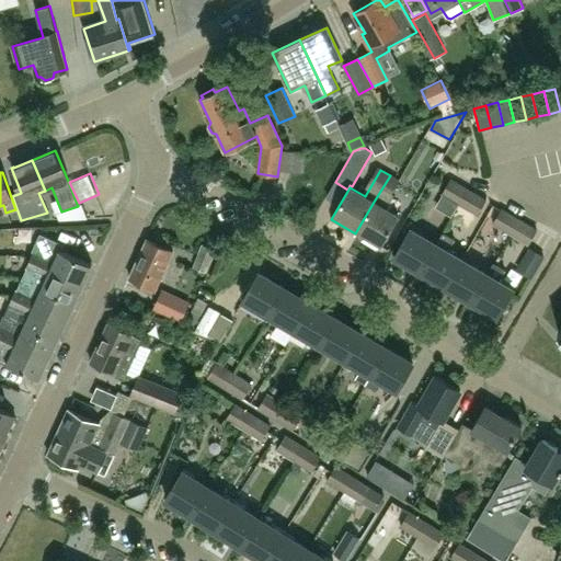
[(390,175),(374,202),(355,233),(379,248),(399,216),(386,209),(393,196),(391,194),(399,181),(390,175)]
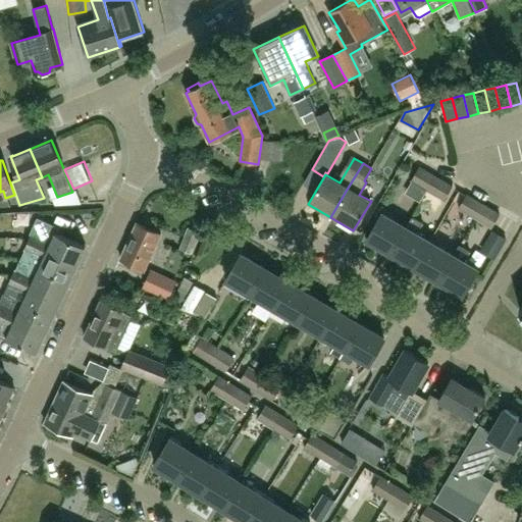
[(419,167),(411,181),(412,183),(427,192),(435,177),(419,167)]
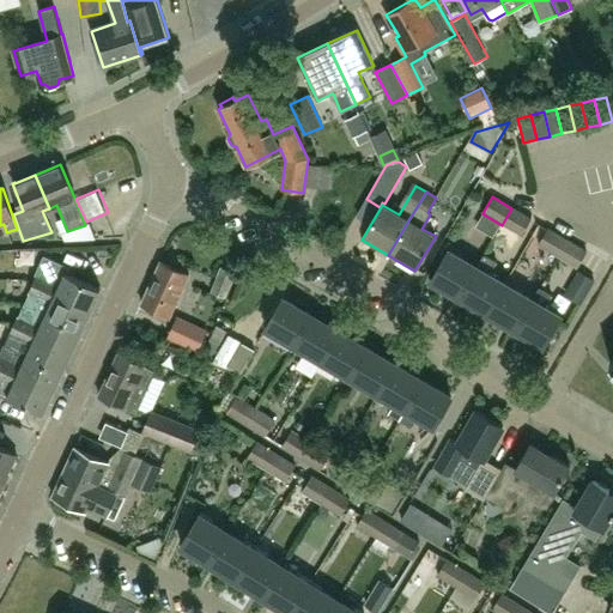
[(511,208),(502,225),(505,226),(520,236),(521,236),(530,219),(511,208)]
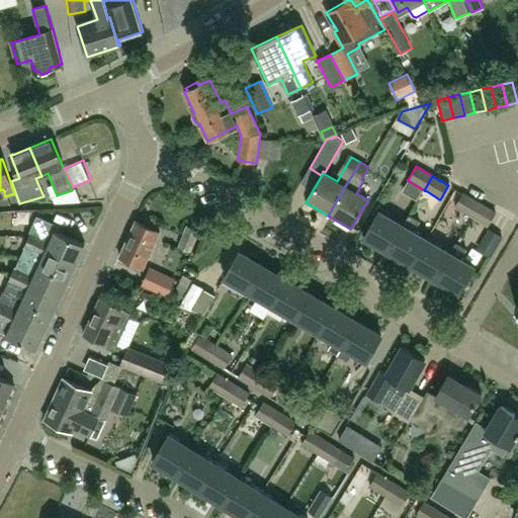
[(471,217),(480,203),(463,194),(455,207),(471,217)]
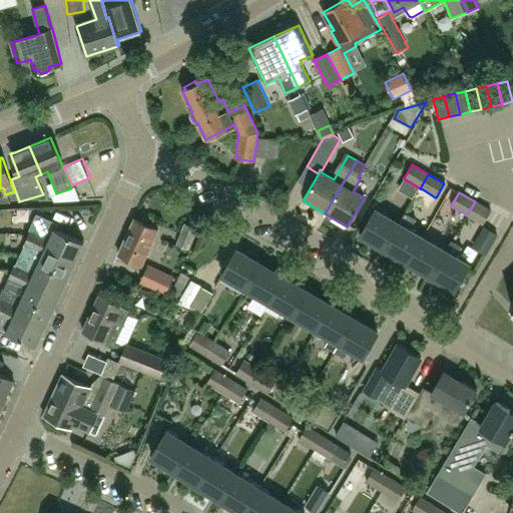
[(491,211),(475,201),(467,214),(484,224),(491,211)]
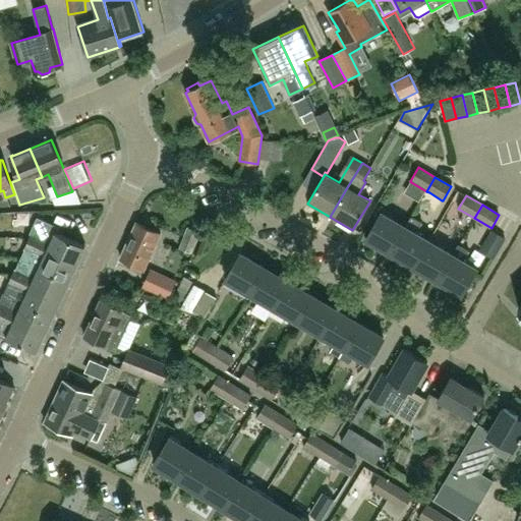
[(366,238),(391,252),(406,227),(382,213),(366,238)]
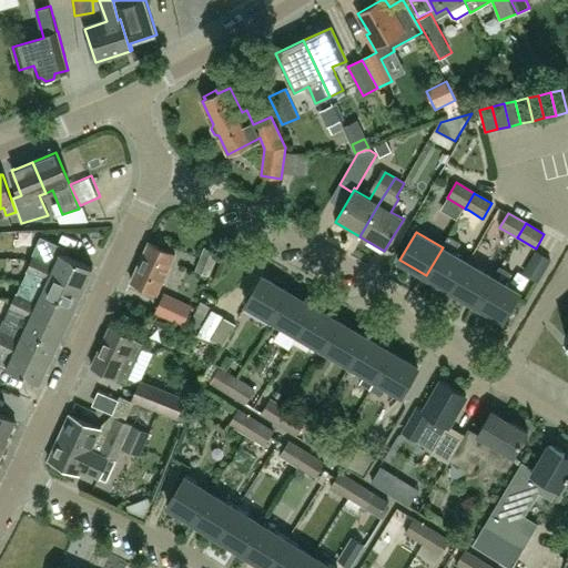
[(449,236),(443,247),(426,275),(452,290),(468,263),(455,254),(462,243),(449,236)]
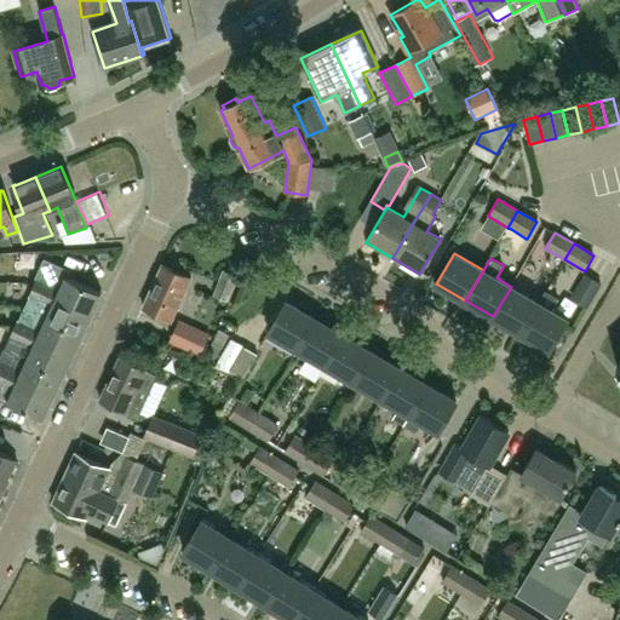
[(33,287),(34,287),(91,314),(101,293),(68,277),(70,273),(45,260),(33,287)]
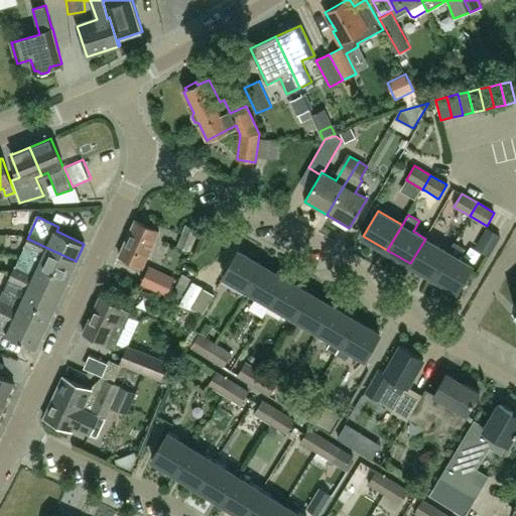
[(159,232),(135,220),(119,255),(142,266),(159,232)]
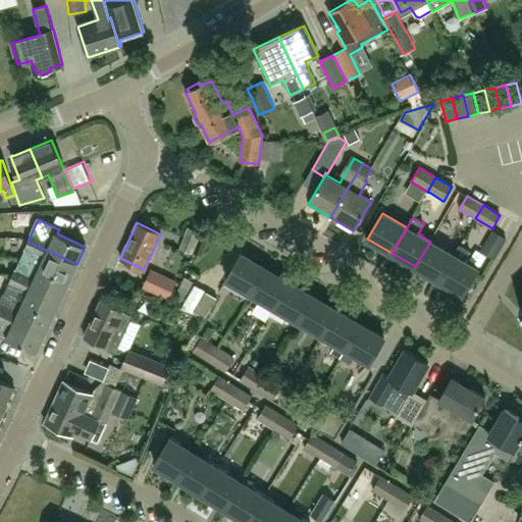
[(193,255),(202,231),(189,227),(179,249),(193,255)]
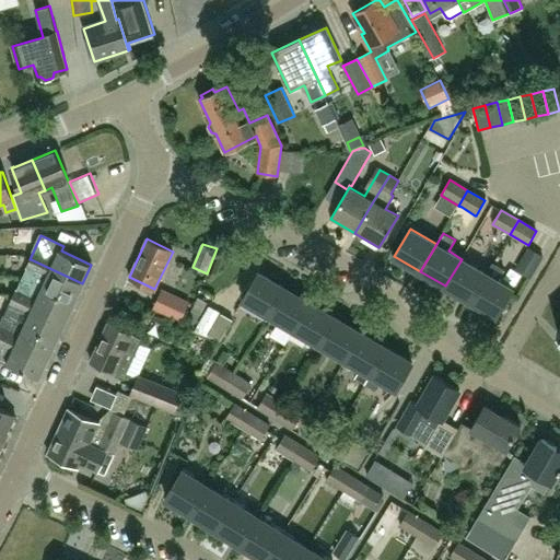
[(42,289),(43,288),(73,302),(82,283),(31,259),(26,268),(27,269),(22,279),(42,289)]
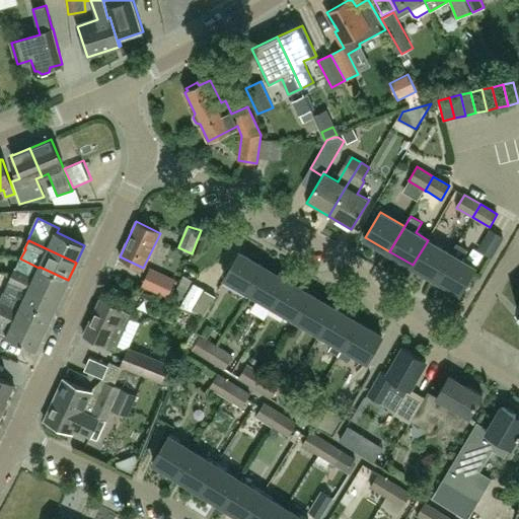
[(451,253),(428,240),(413,265),(437,279),(451,253)]
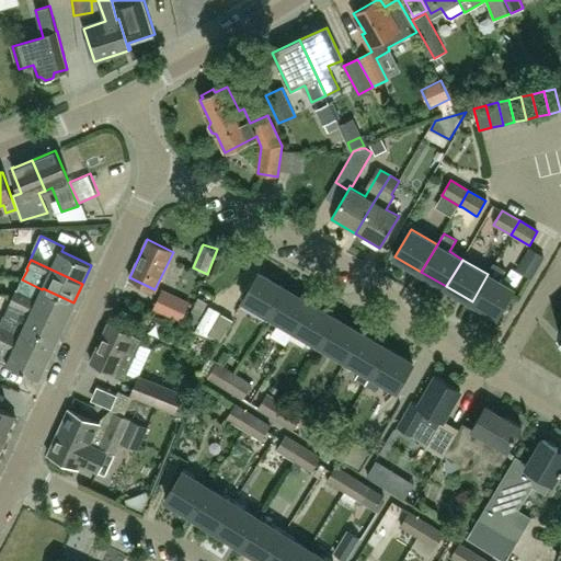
[(488,274),(472,301),(497,317),(514,289),(499,281),(504,270),(494,264),(488,274)]
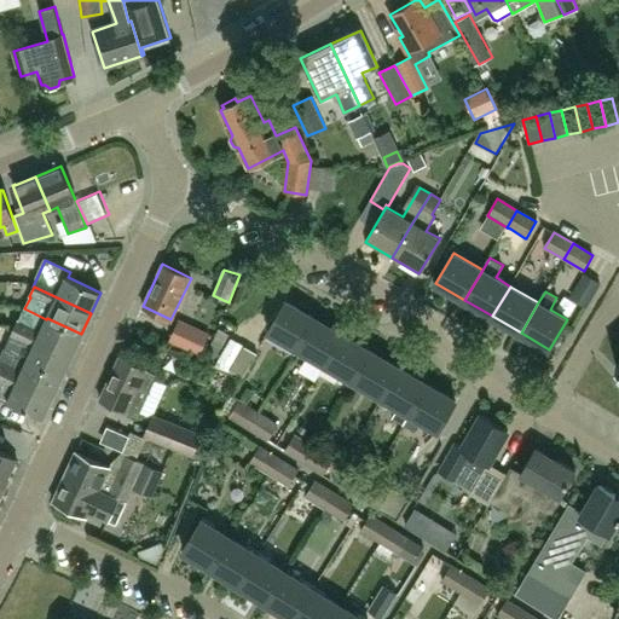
[(268,331),(296,348),(314,318),(285,301),(268,331)]
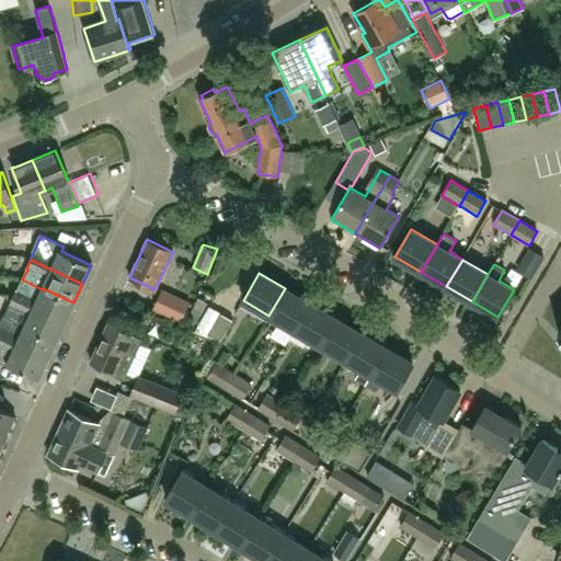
[(12,298),(65,322),(73,302),(43,288),(42,289),(22,279),(18,290),(16,289),(12,298)]
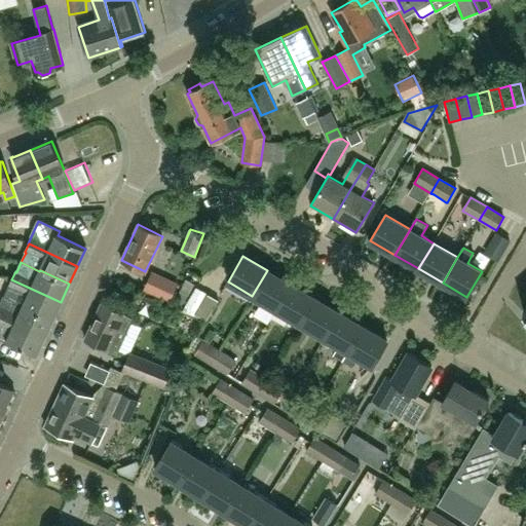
[(276,310),(291,285),(267,270),(252,296),(276,310)]
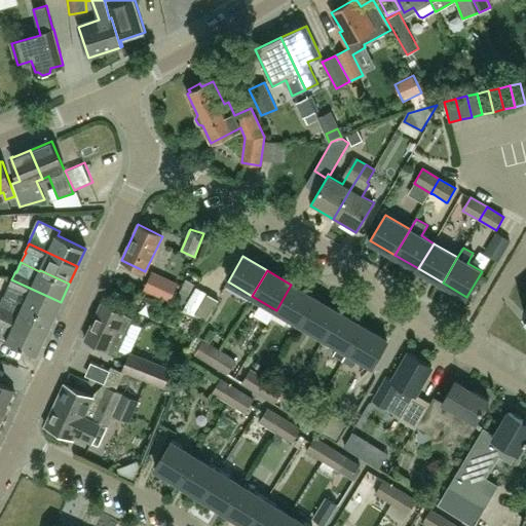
[(179,284),(152,271),(143,291),(170,302),(179,284)]
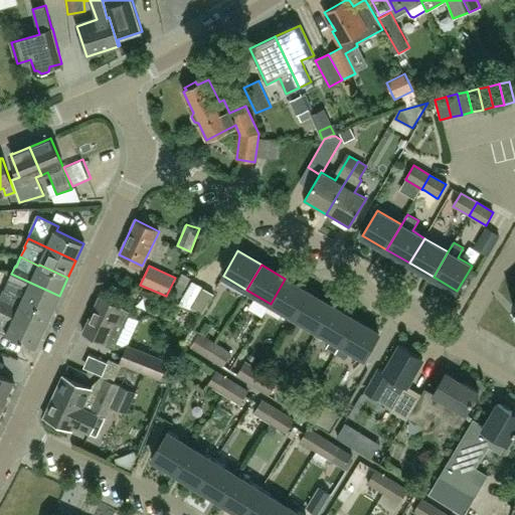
[(9,282),(5,290),(23,299),(51,313),(59,296),(11,274),(8,281),(9,282)]
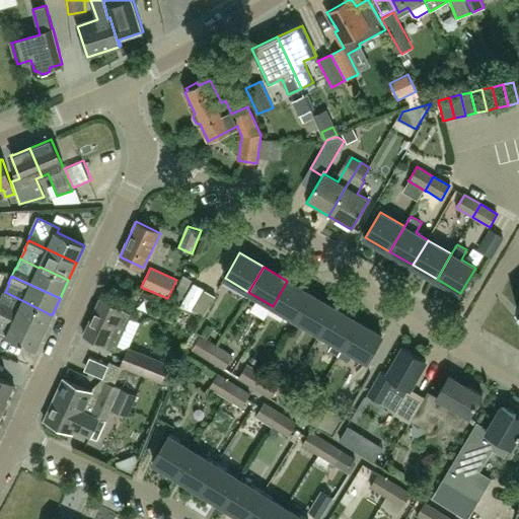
[(178,306),(191,284),(192,280),(183,276),(172,303),(178,306)]
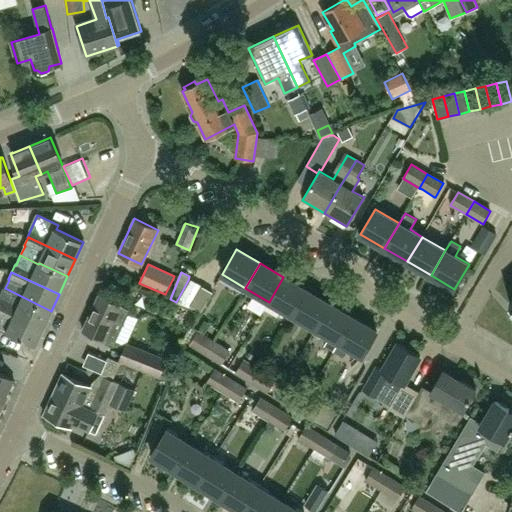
[(269,302),(292,315),(306,291),(283,277),(269,302)]
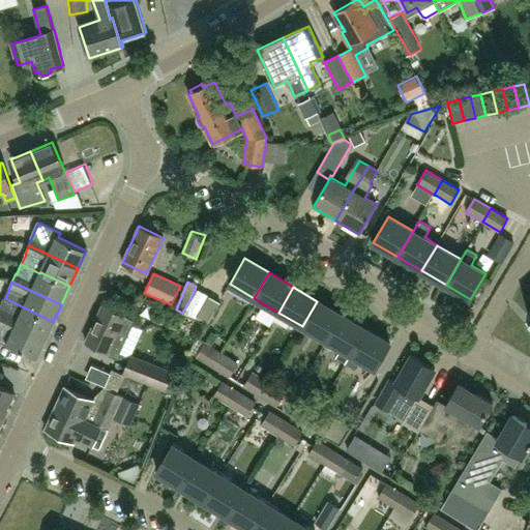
[(197,314),(208,295),(198,290),(187,307),(197,314)]
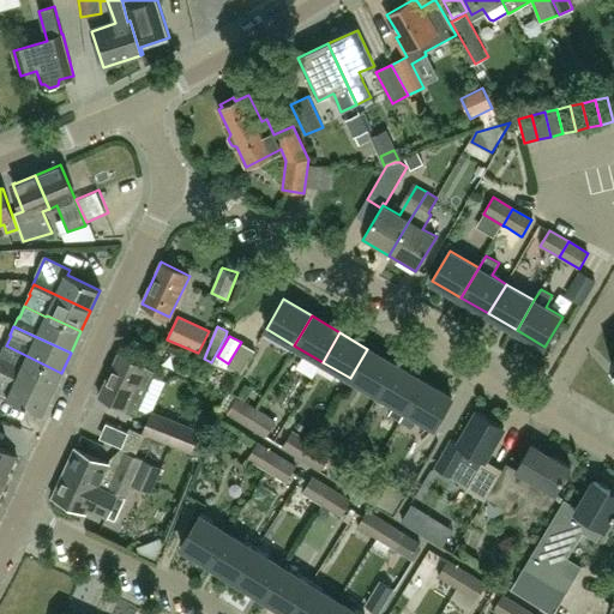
[(0,369),(52,393),(61,373),(28,356),(6,345),(0,357),(0,369)]
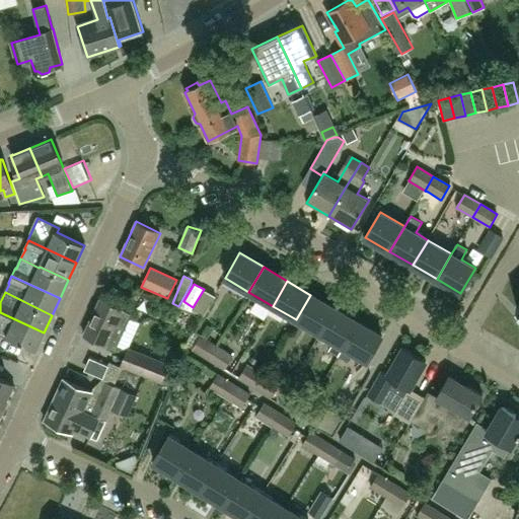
[(319,334),(335,308),(310,295),(296,319),(319,334)]
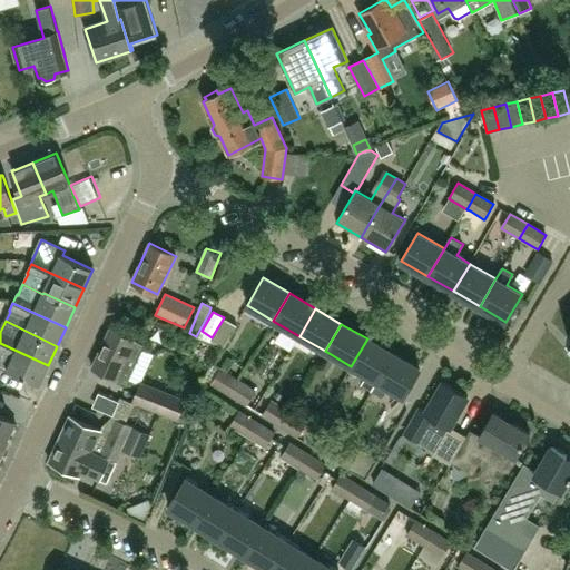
[(145,344),(109,328),(91,367),(127,384),(145,344)]
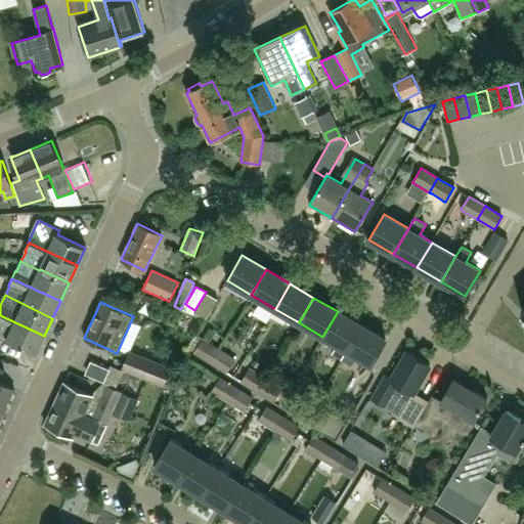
[(332,354),(341,359),(361,325),(338,311),(322,337),(337,345),(332,354)]
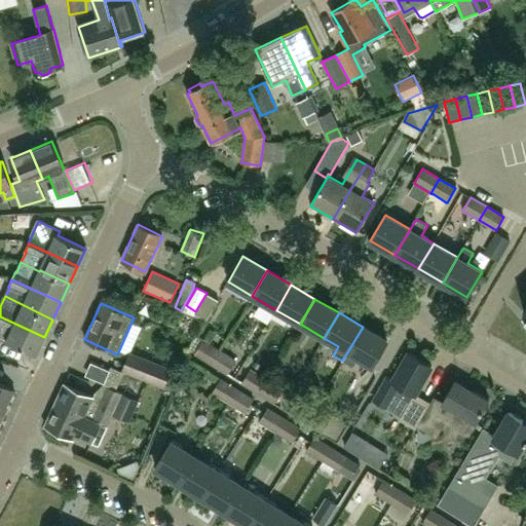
[(36,355),(44,337),(0,316),(0,338),(5,341),(6,341),(36,355)]
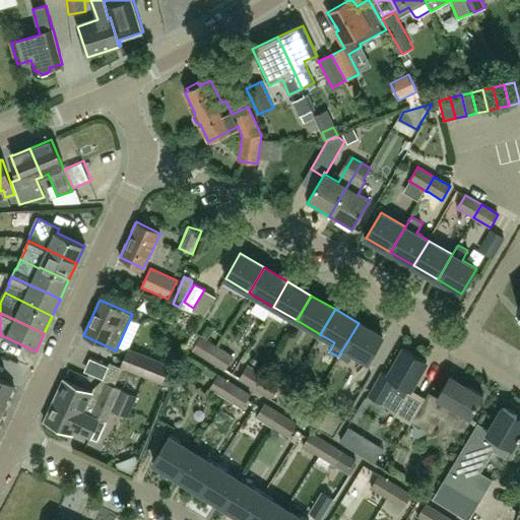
[(347,362),(353,353),(368,362),(383,337),(359,323),(338,356),(347,362)]
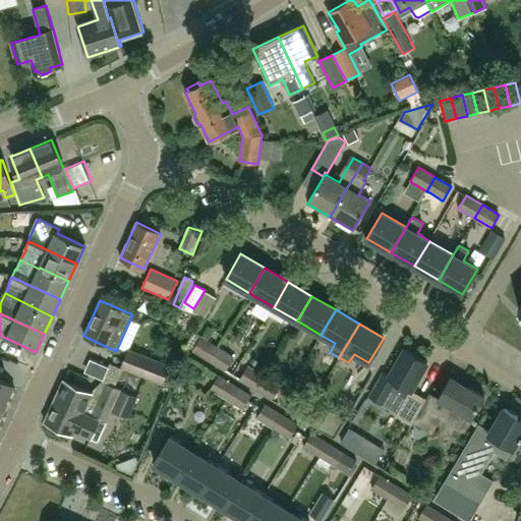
[(218,346),(201,336),(192,351),(209,361),(218,346)]
